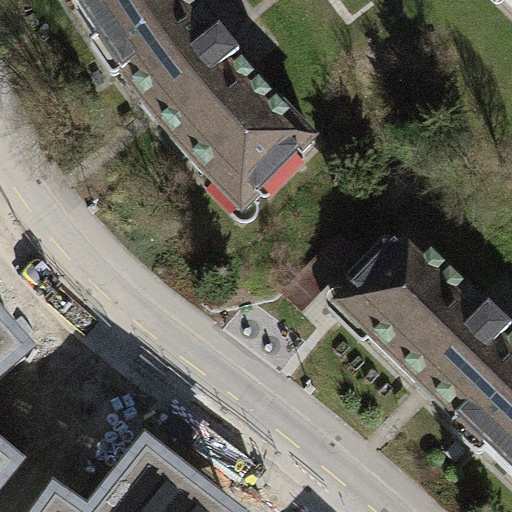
[(194,0),(72,0),(151,110),(240,214),(314,140),(231,49),(194,0)]
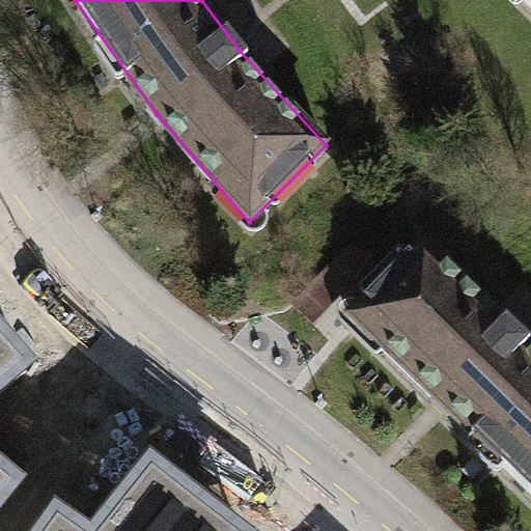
[(530,0),(521,0),(530,9),(530,0)]
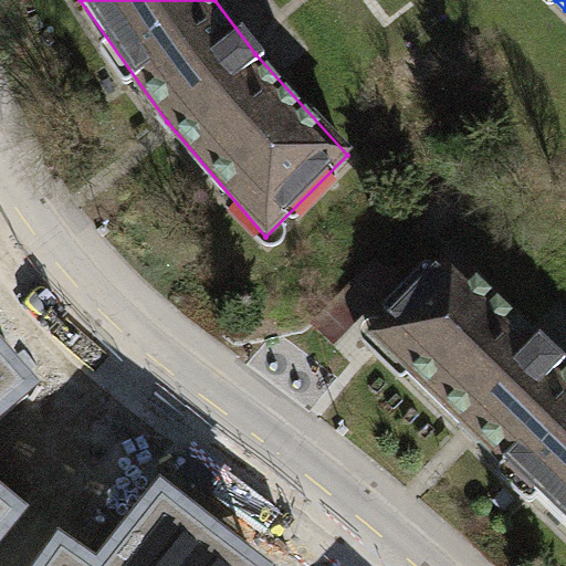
[(376,336),(565,520),(565,365),(453,257),(376,336)]
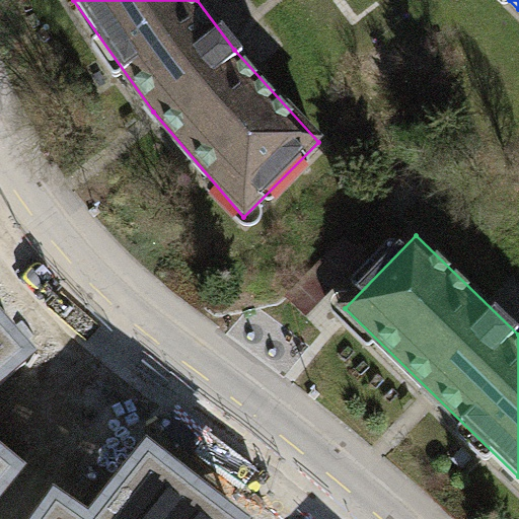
[(0,498),(28,464),(0,439),(0,383),(36,350),(0,307),(0,498)]
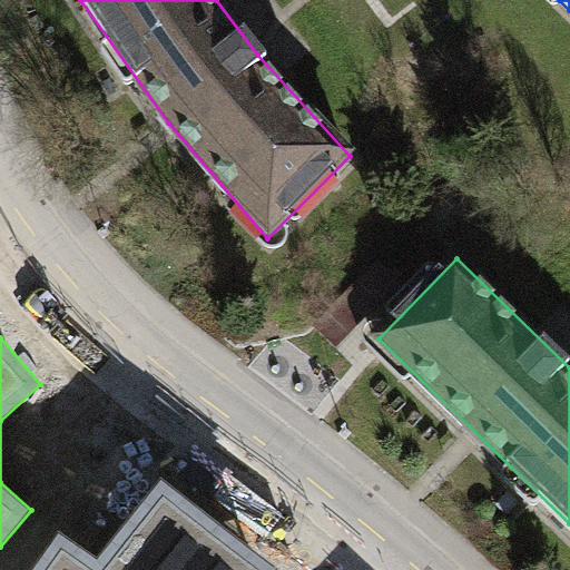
[(277,569),(278,569),(163,479),(97,560),(60,533),(32,569),(277,569)]
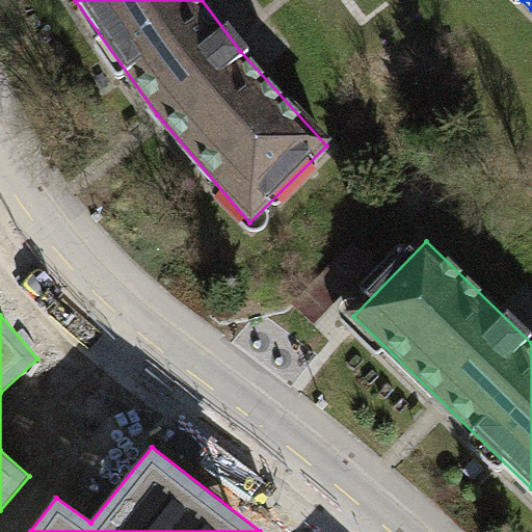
All buildings are outlined.
